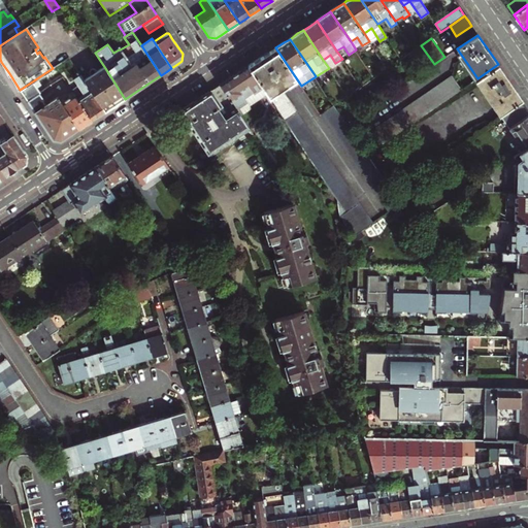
[(249,66),(267,93),(337,199),(340,217),(354,235),(373,222),(283,89),(297,79),(275,47),(267,53),(249,66)]
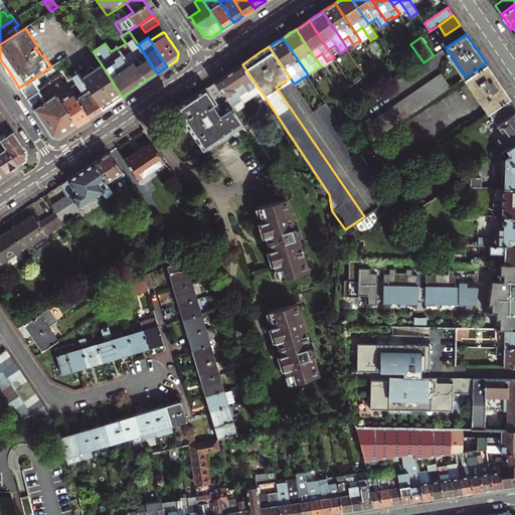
[(498,79),(486,62),(466,76),(464,78),(487,113),(489,112),(510,98),(498,79)]
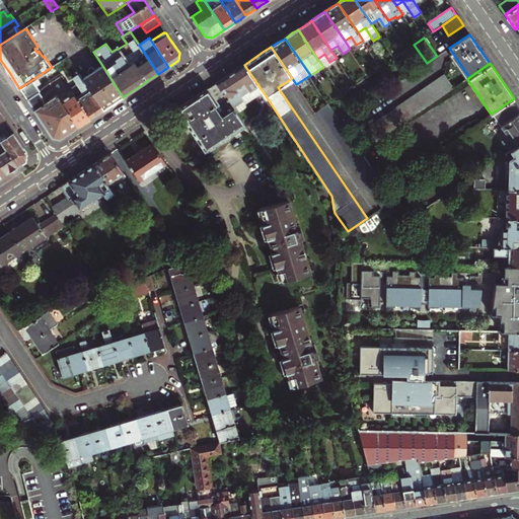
[(52,67),(19,88),(23,94),(27,99),(50,84),(63,76),(55,65),(52,67)]
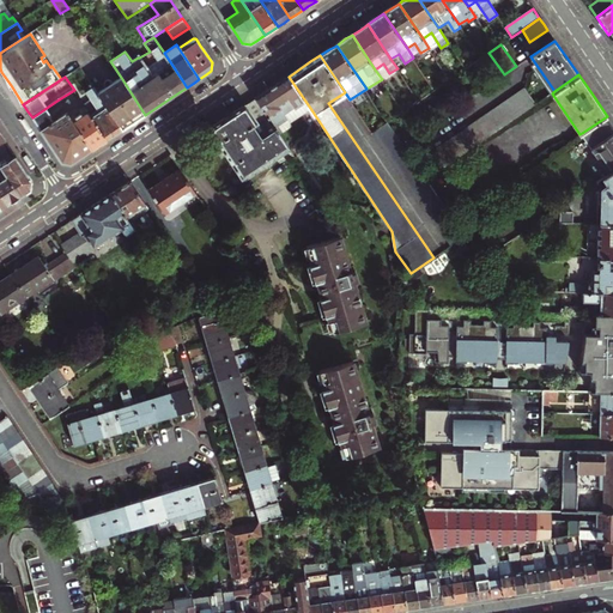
[(275,84),(256,98),(279,133),(291,126),(290,122),(310,108),(289,77),(275,84)]
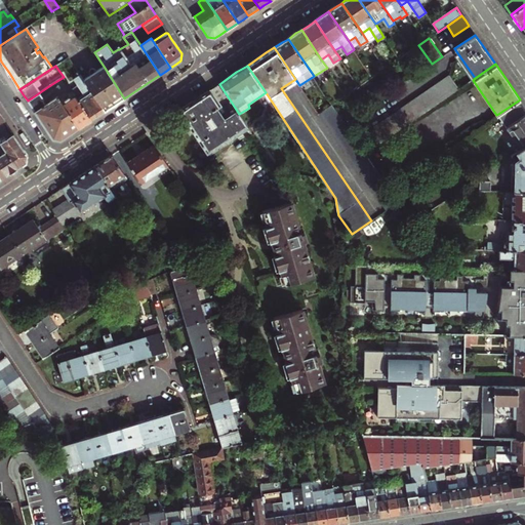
[(84,80),(105,112),(111,108),(121,101),(124,98),(105,68),(96,72),(95,71),(93,70),(92,70),(90,70),(88,72),(88,74),(88,76),(89,77),(84,80)]
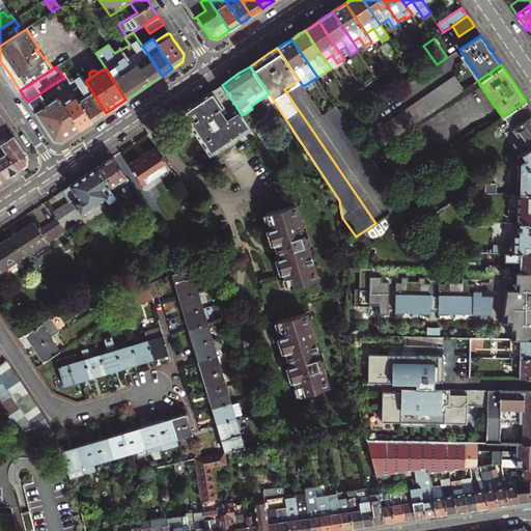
[(74,93),(92,121),(99,117),(106,113),(85,81),(80,75),(74,78),(81,88),(74,93)]
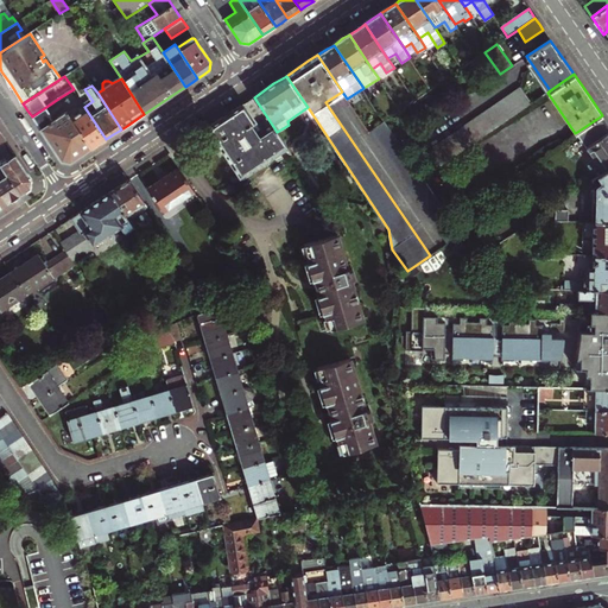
[(521,88),(428,152),(438,168),(532,103),(521,88)]
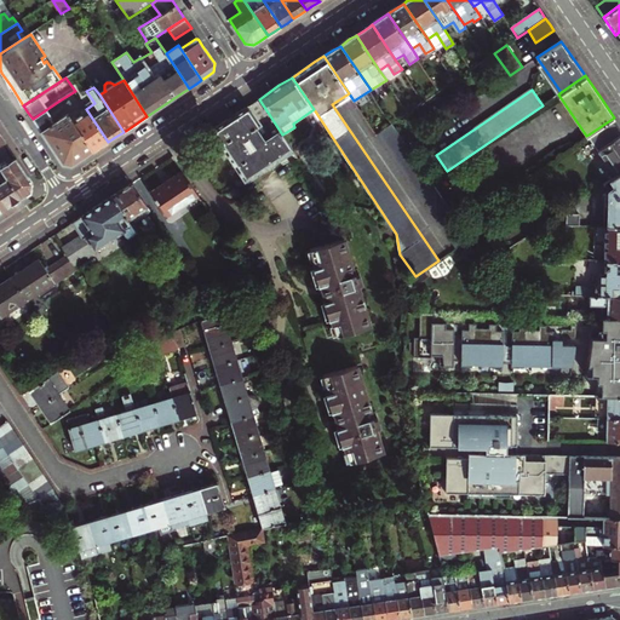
[(68,114),(93,151),(101,147),(108,142),(86,109),(75,91),(59,101),(68,114)]
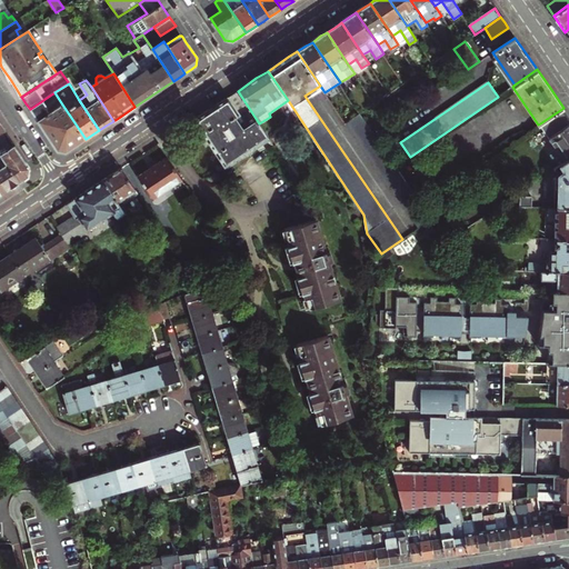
[(219,103),(195,119),(228,170),(271,141),(259,123),(238,91),(219,103)]
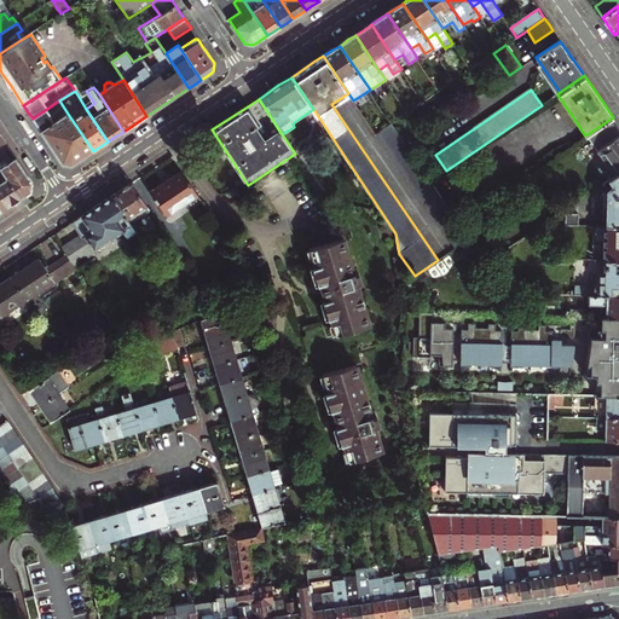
[(59,100),(33,119),(38,126),(41,131),(68,114),(59,100)]
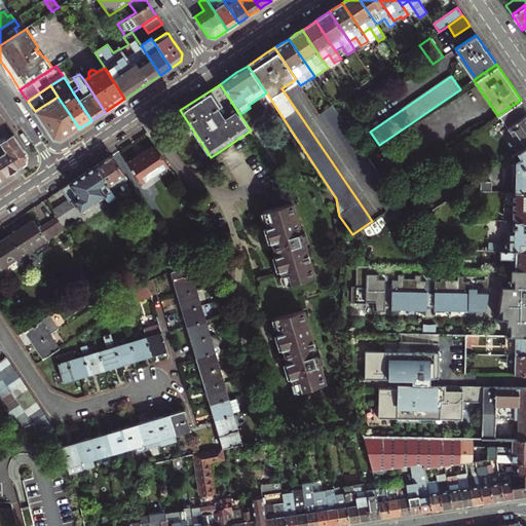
[(79,128),(58,97),(35,111),(53,139),(61,141),(71,135),(79,128)]
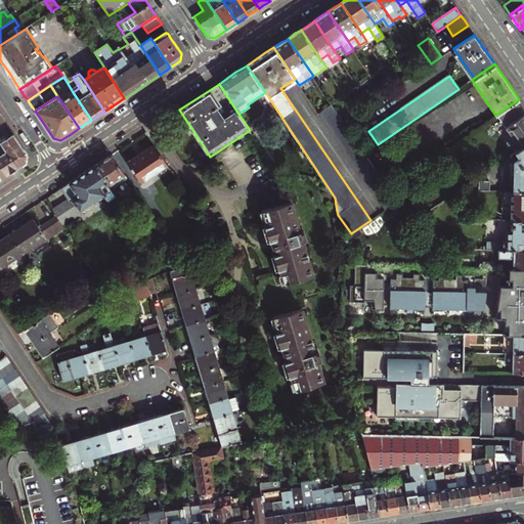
[(523,106),(519,99),(497,114),(521,148),(523,145),(523,106)]
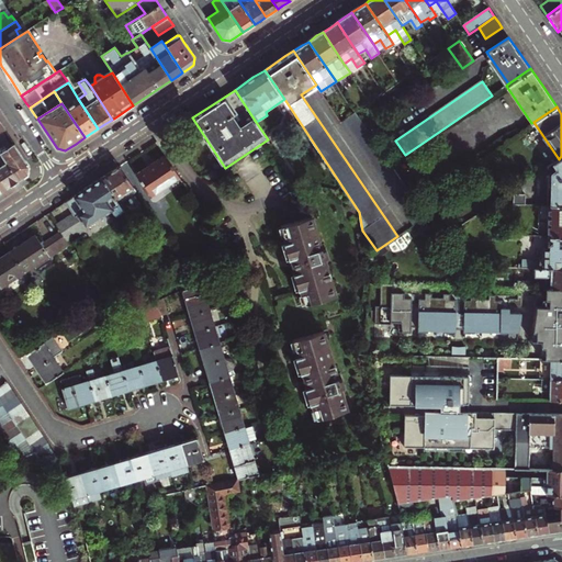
[(356,112),(341,121),(413,226),(427,216),(356,112)]
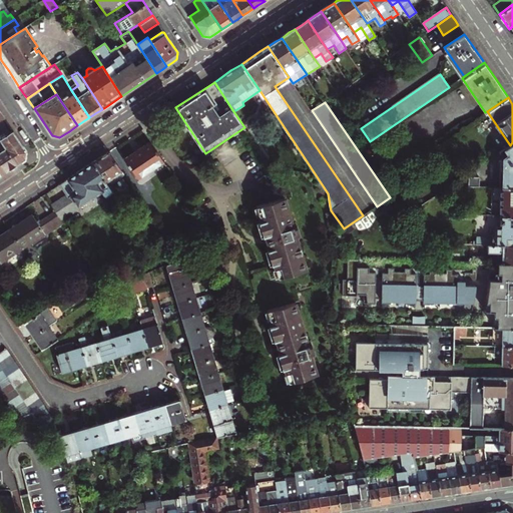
[(1,135),(0,135),(0,138),(6,148),(17,164),(22,161),(25,159),(27,151),(13,131),(3,138),(1,135)]
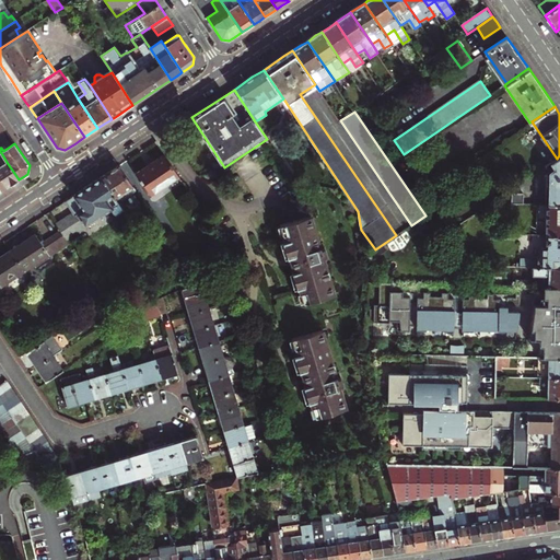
[(147,166),(137,173),(150,194),(178,175),(165,154),(147,166)]
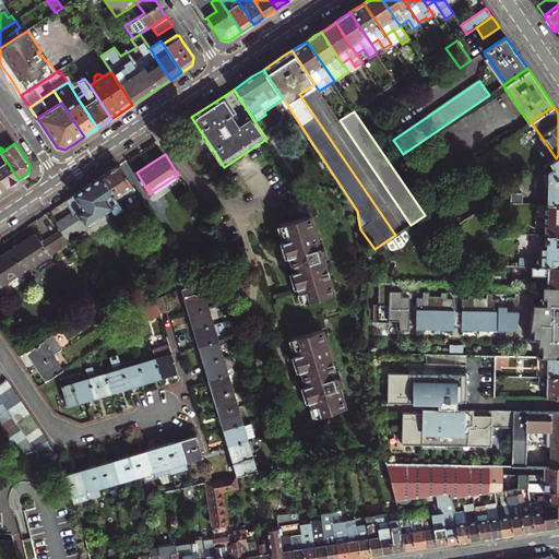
[(558,155),(556,158),(545,166),(548,171),(548,177),(546,177),(545,204),(546,204),(558,203),(558,155)]
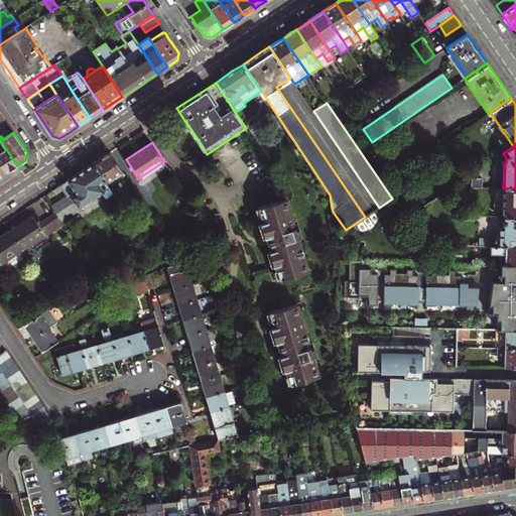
[(12,169),(17,165),(6,149),(1,152),(0,151),(0,164),(6,173),(12,169)]
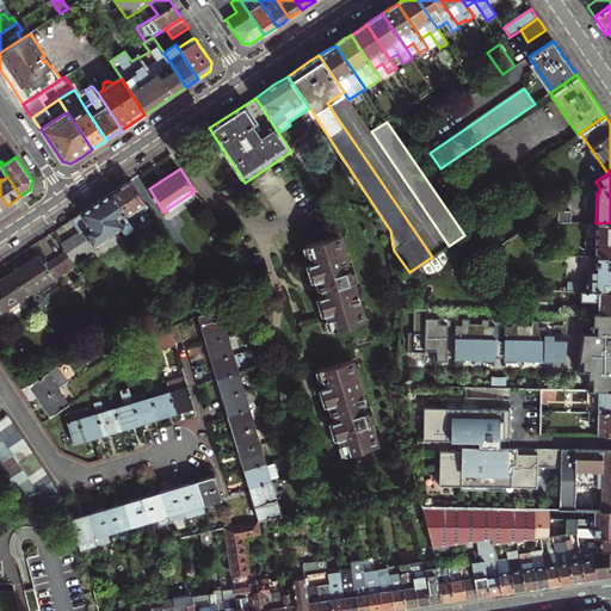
[(122,186),(111,193),(130,221),(148,209),(130,180),(122,186)]
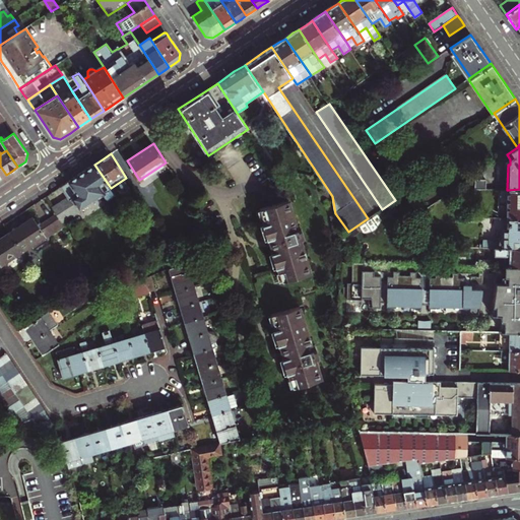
[(57,214),(62,221),(103,194),(107,199),(108,200),(115,195),(111,188),(94,165),(76,177),(61,187),(68,199),(54,208),(57,214)]
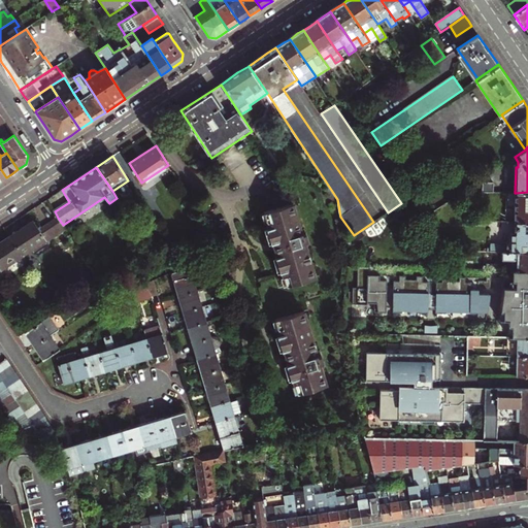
[(493,183),(483,183),(483,192),(494,192),(494,184),(493,183)]
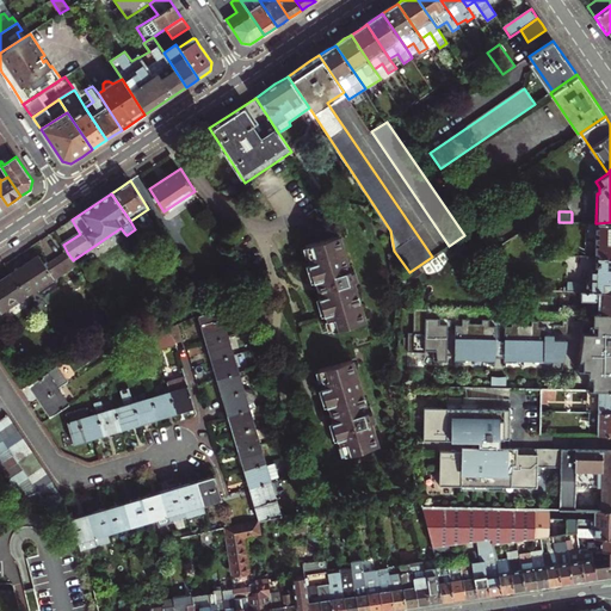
[(539,220),(529,227),(534,234),(538,234),(539,220)]
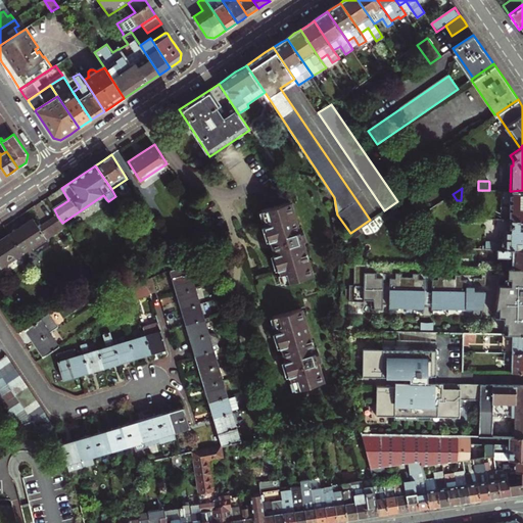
[(522,190),(511,191),(510,219),(522,219),(522,190)]
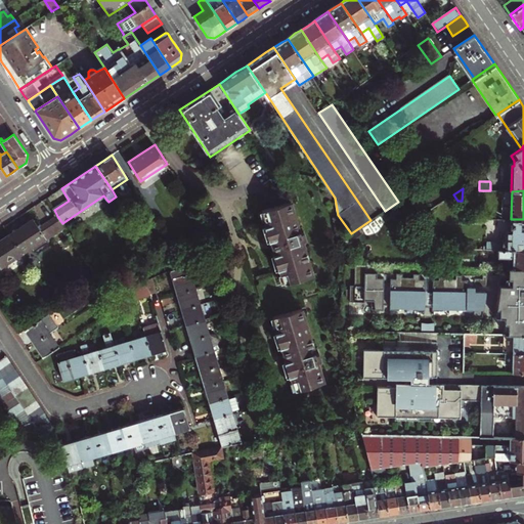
[(203,198),(193,203),(199,211),(208,205),(203,198)]
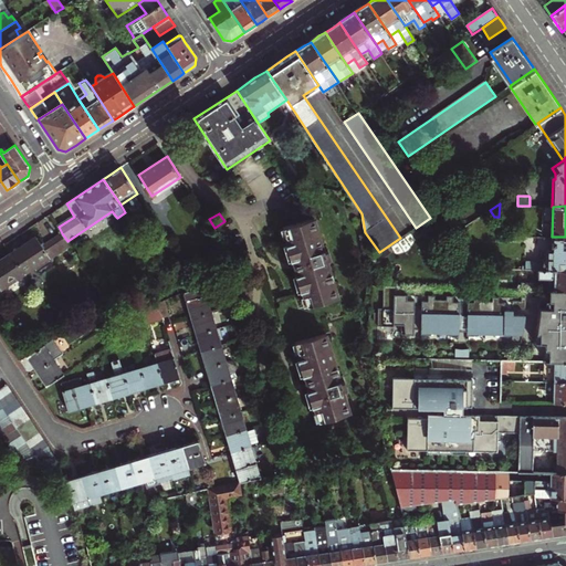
[(284,227),(307,307),(338,297),(329,266),(333,265),(331,258),(327,249),(324,250),(315,219),(299,223),(284,227)]
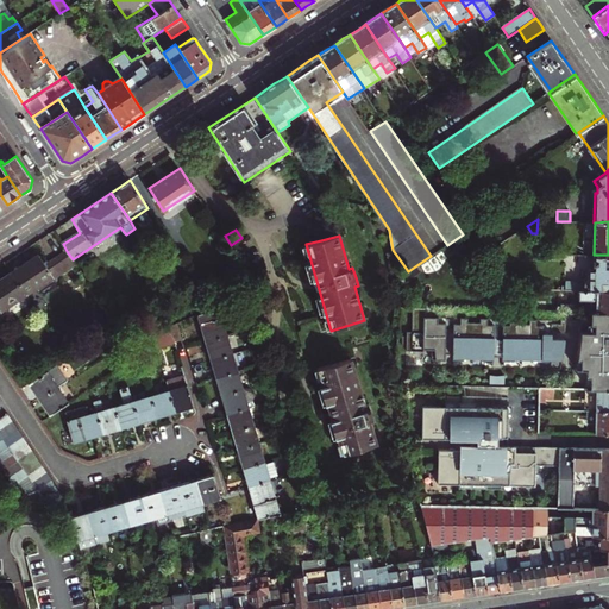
[(31,261),(12,272),(26,294),(36,288),(39,293),(56,282),(55,280),(76,265),(73,259),(67,251),(45,265),(38,256),(31,261)]
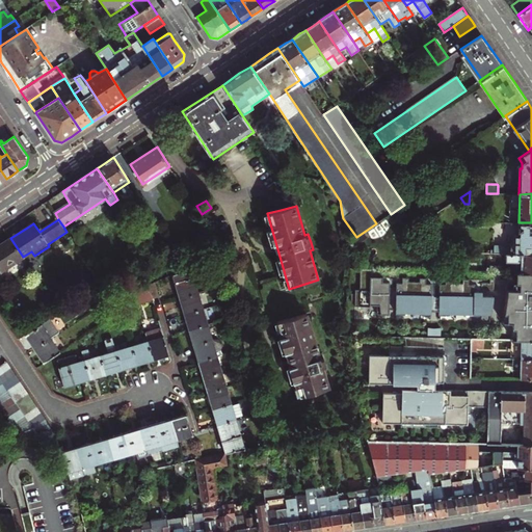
[(531,222),(519,222),(519,234),(514,234),(514,244),(511,247),(506,247),(504,246),(494,246),(494,250),(490,250),(490,254),(505,254),(531,254),(531,222)]
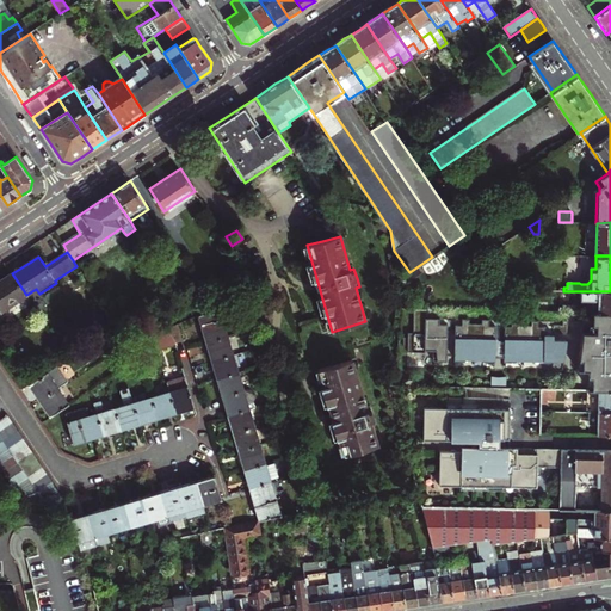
[(26,295),(12,273),(0,282),(0,312),(0,313),(1,312),(2,313),(11,308),(10,306),(26,295)]
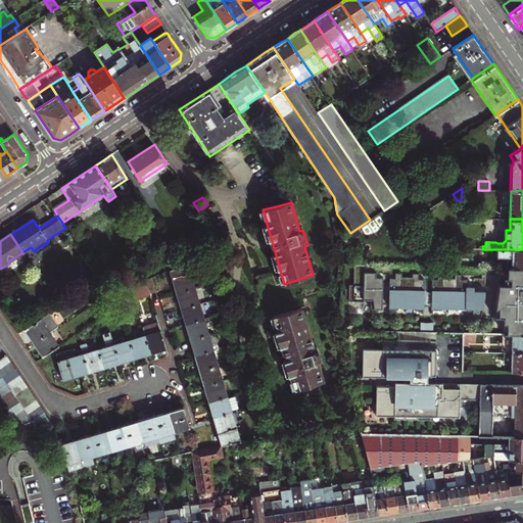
[(522,249),(496,249),(496,256),(508,257),(508,268),(522,268),(522,249)]
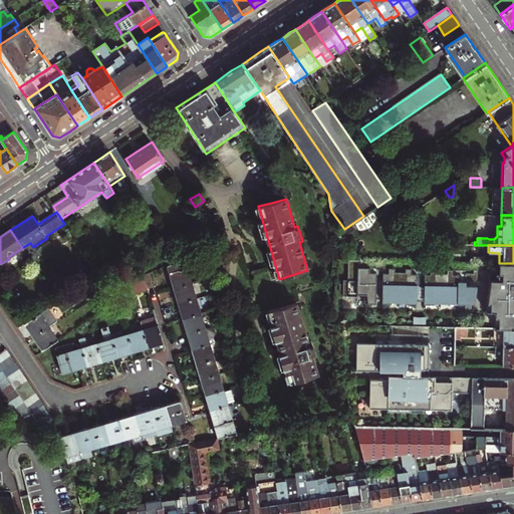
[(171,277),(174,288),(192,283),(185,260),(168,266),(171,277)]
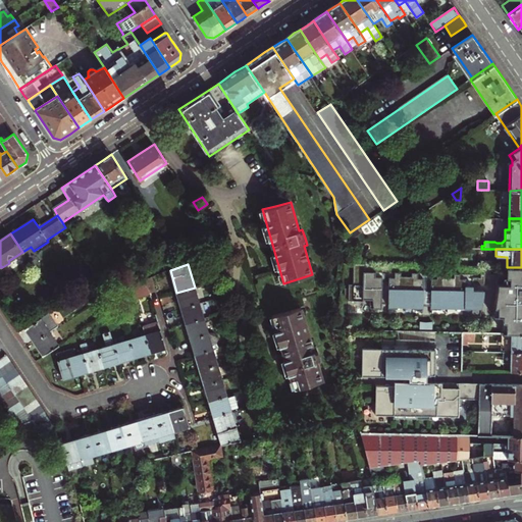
[(364,264),(354,264),(353,285),(349,285),(349,290),(346,290),(345,298),(349,298),(349,302),(363,302),(363,300),(370,301),(370,309),(381,310),(381,304),(386,304),(386,307),(413,307),(413,310),(423,310),(423,306),(429,306),(428,310),(440,310),(441,308),(457,308),(457,311),(472,311),(472,316),(481,316),(484,292),(472,292),(472,286),(462,286),(462,279),(459,279),(459,274),(454,273),(453,279),(442,279),(444,273),(436,273),(436,279),(417,279),(417,273),(411,273),(410,276),(404,276),(404,272),(364,271),(364,264)]
